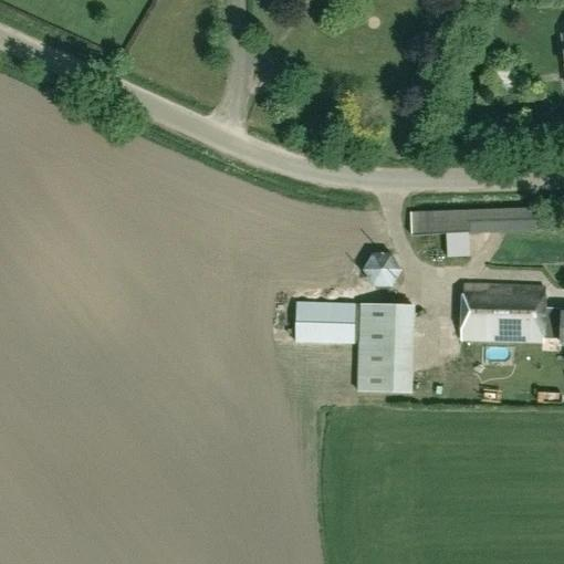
[(468,209),(407,211),(410,233),(445,232),(448,254),(468,254),(468,231),(533,231),(535,207),(468,209)]
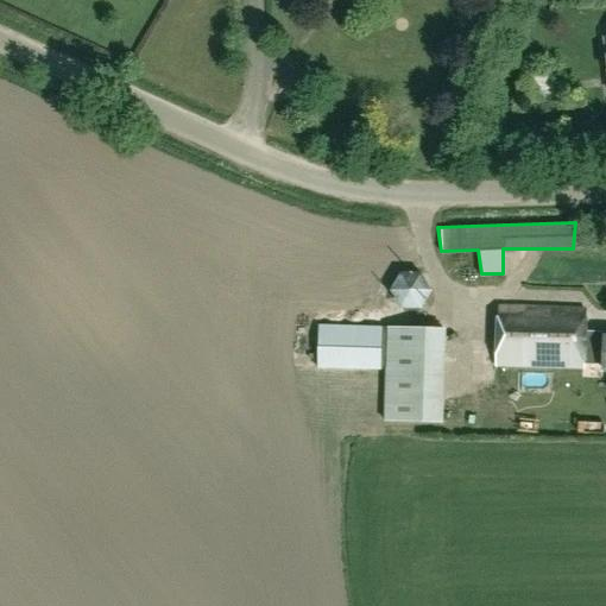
[(401,307),(420,307),(431,290),(420,271),(399,271),(390,290),(401,307)]
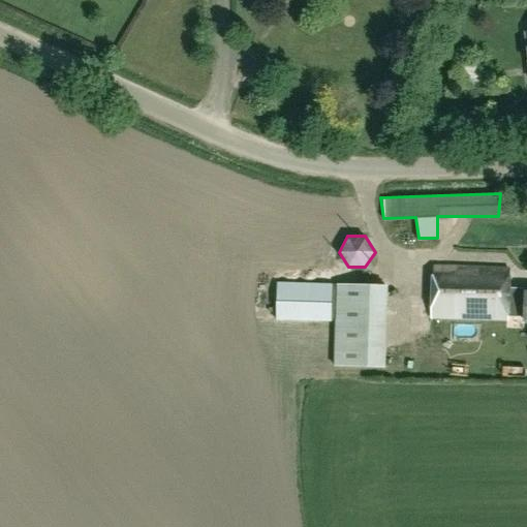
[(507,318),(507,308),(524,308),(524,319),(526,318),(526,286),(525,287),(524,297),(508,297),(508,268),(432,267),(431,317),(507,318)]
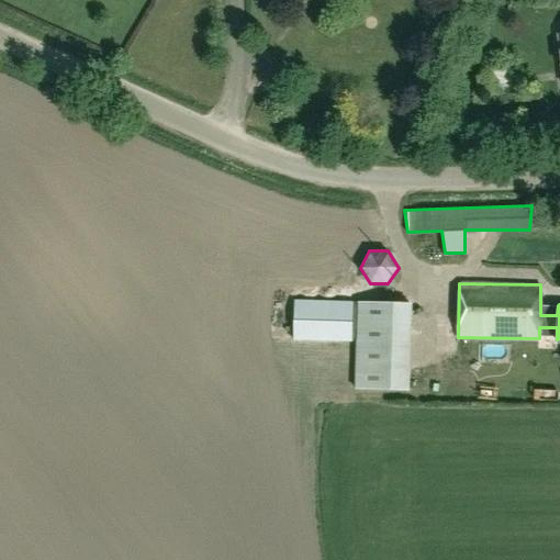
[(409,288),(357,287),(356,376),(407,376),(409,288)]
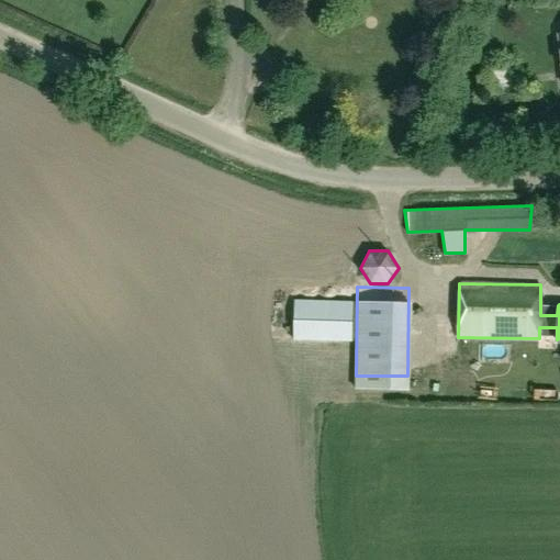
[(350,343),(349,304),(292,304),(293,343),(350,343)]
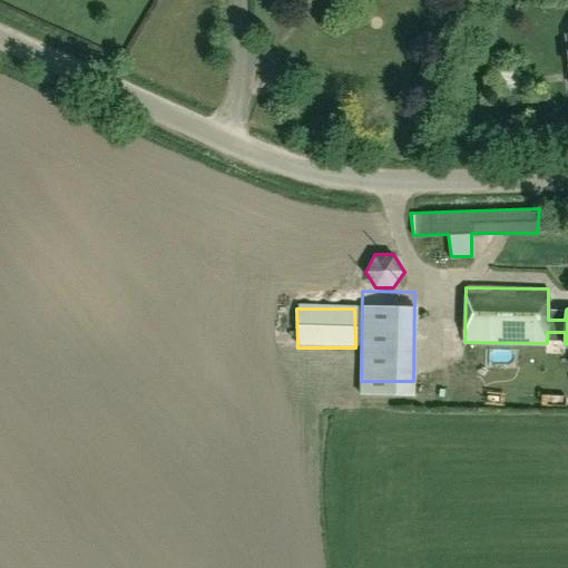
All buildings are outlined.
